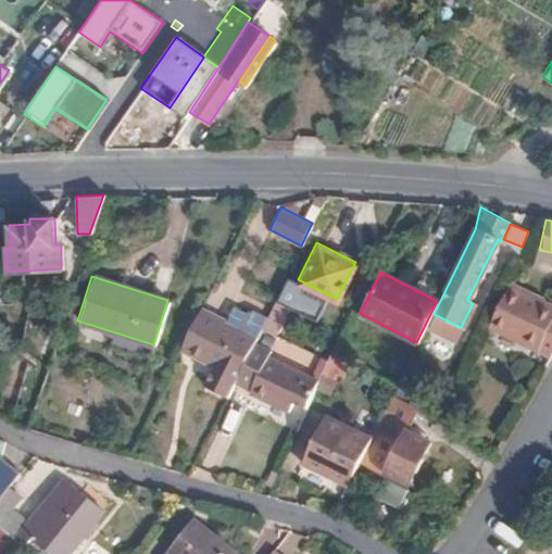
[(337,299),(298,279),(293,287),(333,306),(337,299)]
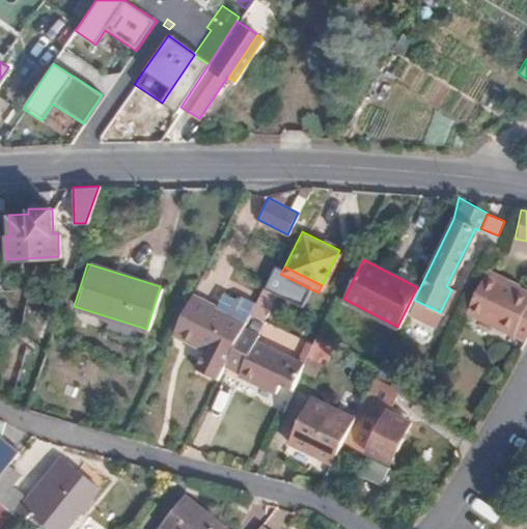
[(526,295),(482,272),(464,310),(523,340),(526,333),(526,299),(525,299),(526,295)]
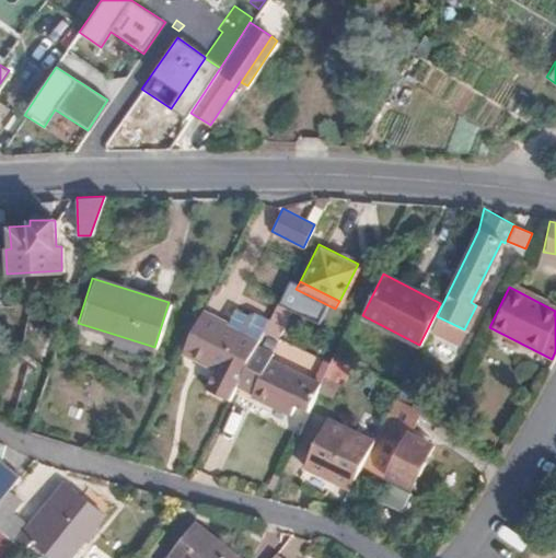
[(288,307),(276,302),(267,320),(265,326),(276,333),(288,307)]
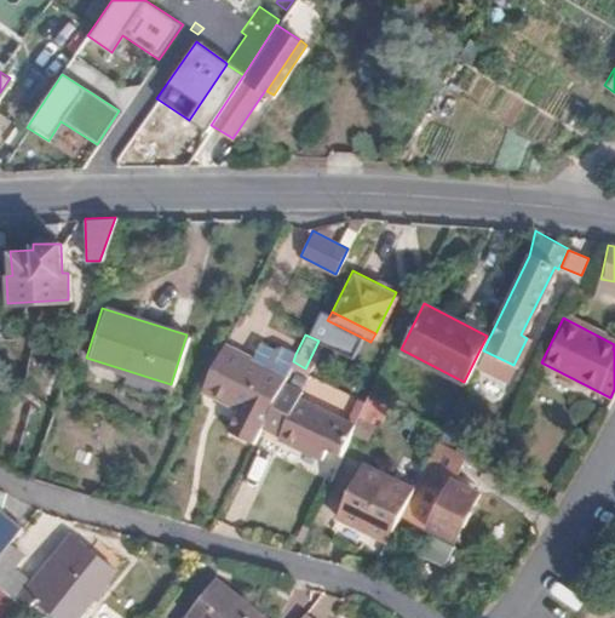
[(256,348),(252,358),(286,376),(293,361),(295,354),(280,345),(272,348),(265,345),(266,343),(260,339),(257,341),(254,347),(256,348)]
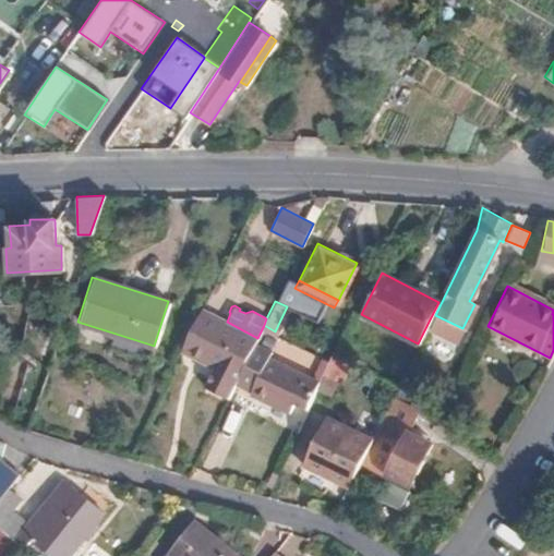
[(201,307),(179,351),(200,361),(204,352),(190,346),(207,312),(201,307)]
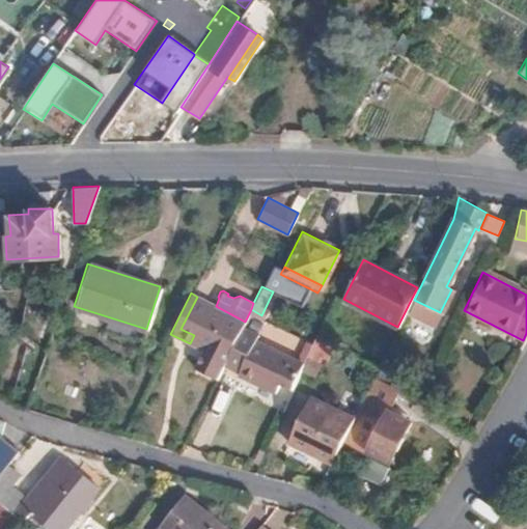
[(194,335),(190,343),(226,360),(243,326),(245,322),(216,306),(197,297),(181,329),(194,335)]
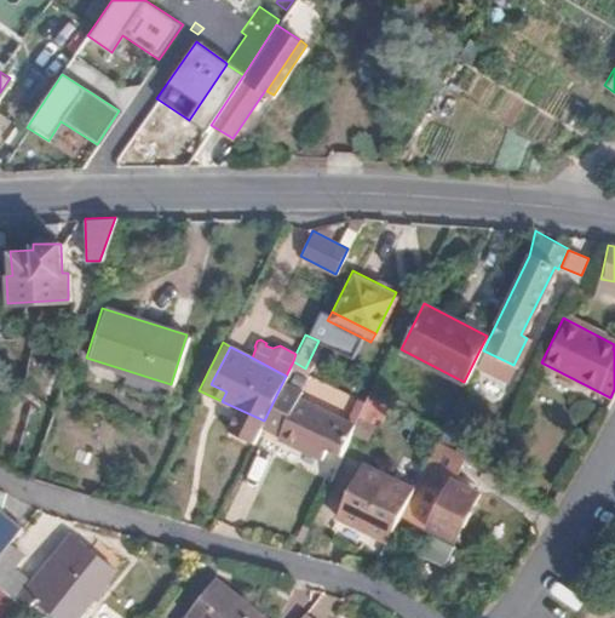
[(171,384),(125,370),(119,385),(166,401),(171,384)]
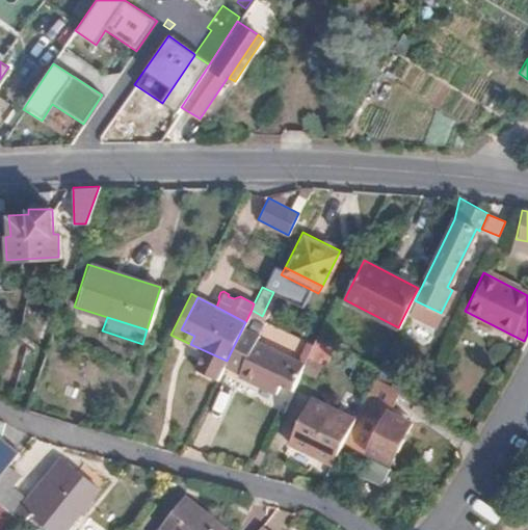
[(339,324),(325,318),(322,326),(335,334),(339,324)]
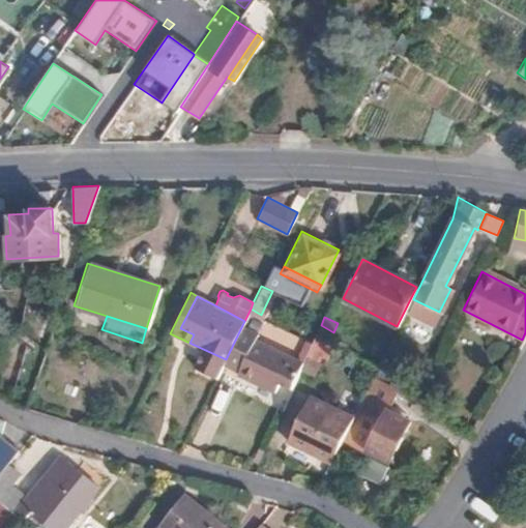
[(226,359),(224,363),(238,370),(237,373),(275,390),(280,380),(293,387),(304,362),(256,338),(258,333),(242,325),(226,359)]
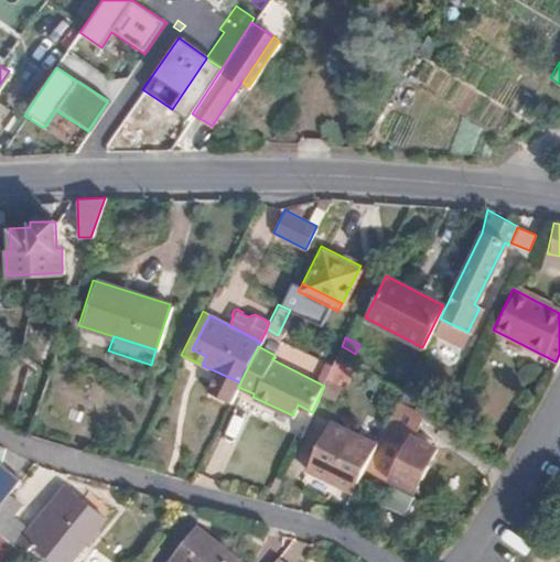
[(355,354),(342,346),(336,357),(351,364),(355,354)]
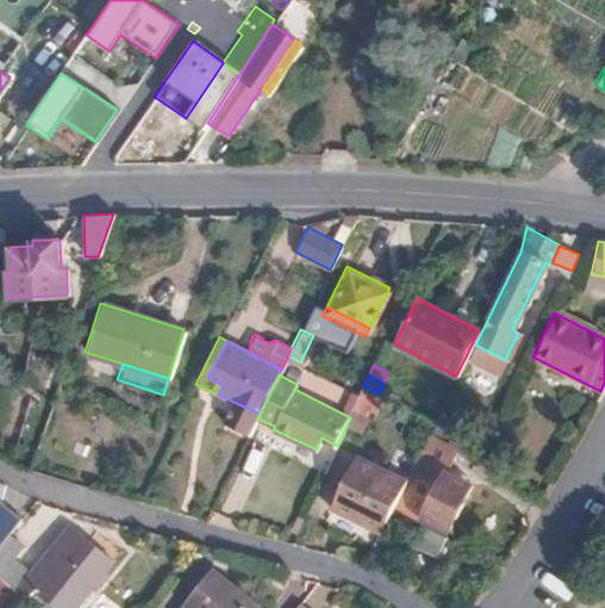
[(416,411),(412,410),(407,421),(429,430),(432,420),(416,411)]
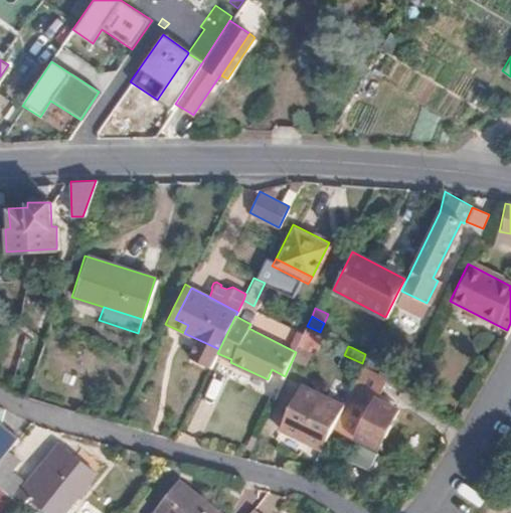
[(361,364),(351,385),(371,395),(382,374),(362,363),(362,364),(361,364)]
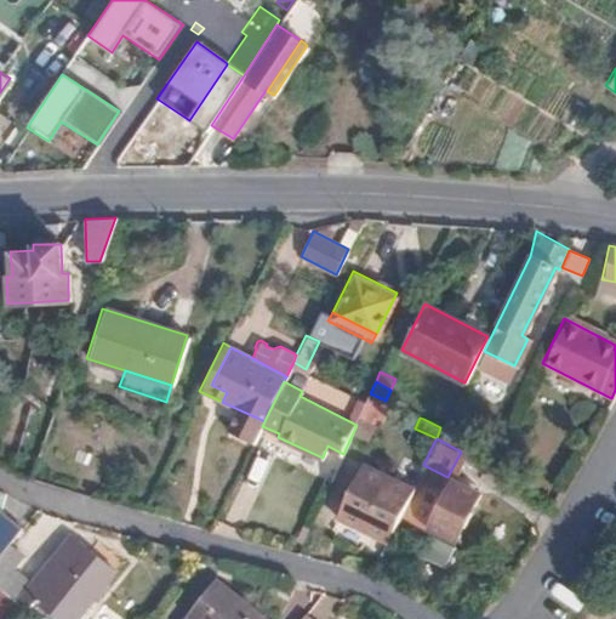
[(335,516),(386,544),(400,514),(411,488),(361,463),(335,516)]
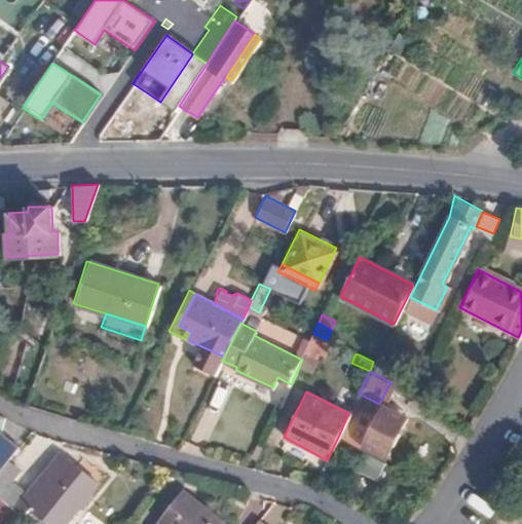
[(348,413),(339,435),(385,457),(405,417),(398,414),(382,406),(379,404),(359,394),(348,413)]
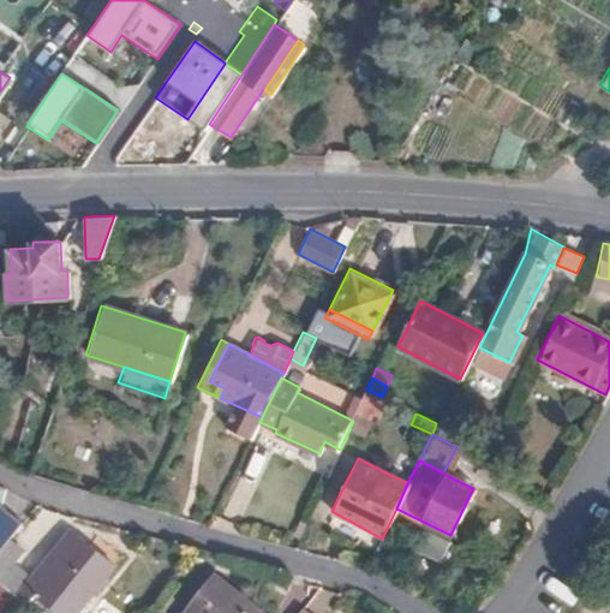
[(447,475),(465,484),(468,478),(450,470),(447,475)]
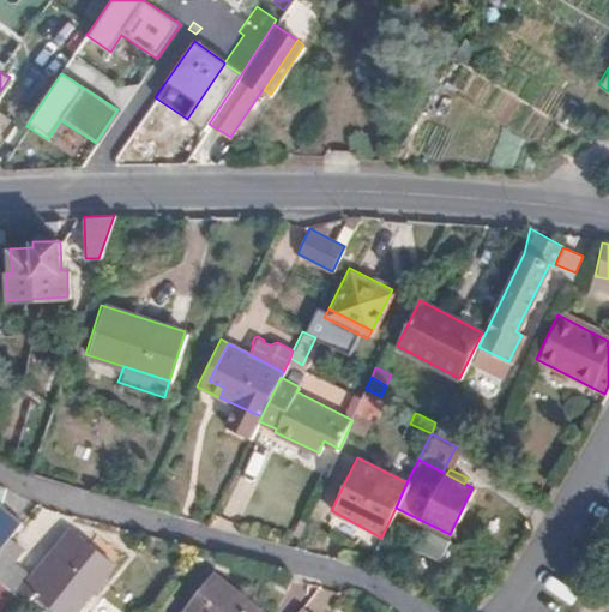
[(0,545),(6,538),(19,521),(0,507),(0,545)]
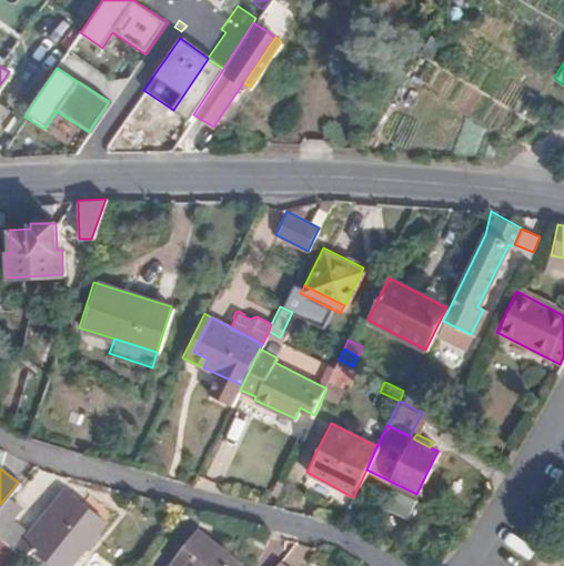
[(19,508),(6,497),(0,504),(0,538),(10,547),(23,557),(30,549),(50,565),(66,565),(102,522),(62,488),(27,534),(9,519),(19,508)]
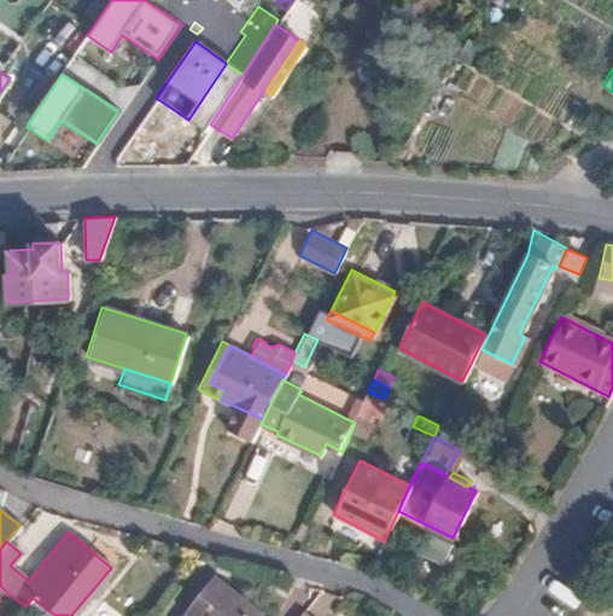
[(264,615),(215,576),(181,615),(264,615)]
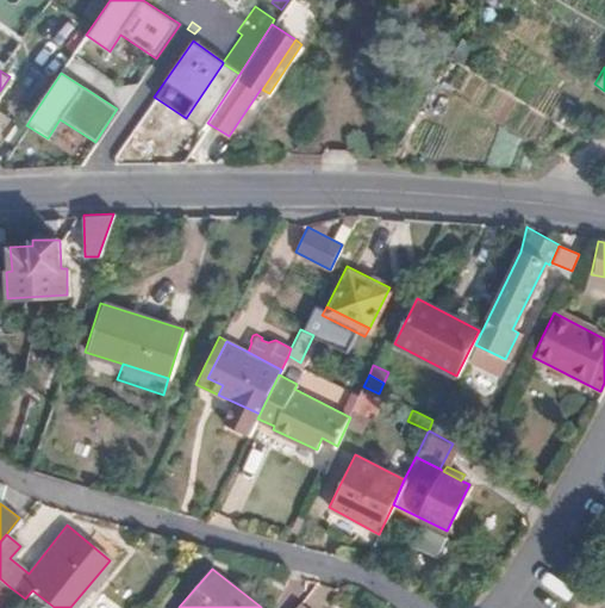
[(0,600),(11,588),(0,578),(0,600)]
